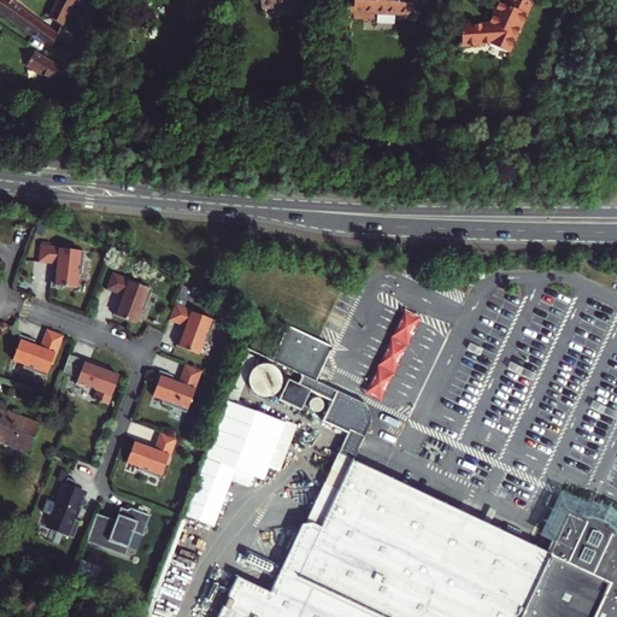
[(9,0),(0,0),(0,12),(34,36),(35,34),(53,46),(58,35),(47,27),(9,0)]
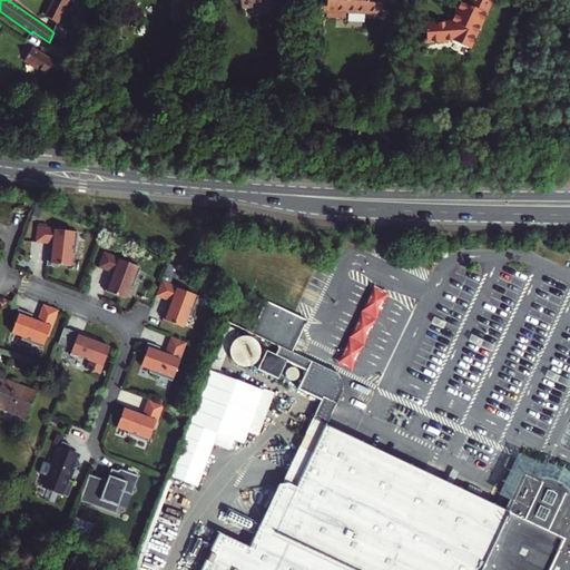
[(53,0),(47,16),(58,23),(68,0),(53,0)]
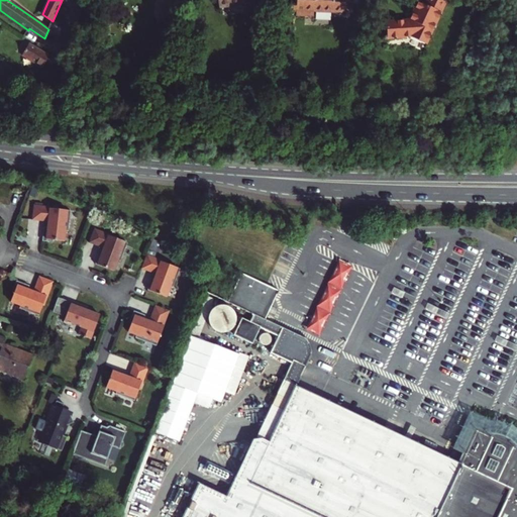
[(251,16),(265,15),(263,0),(218,0),(220,9),(250,8),(251,16)]
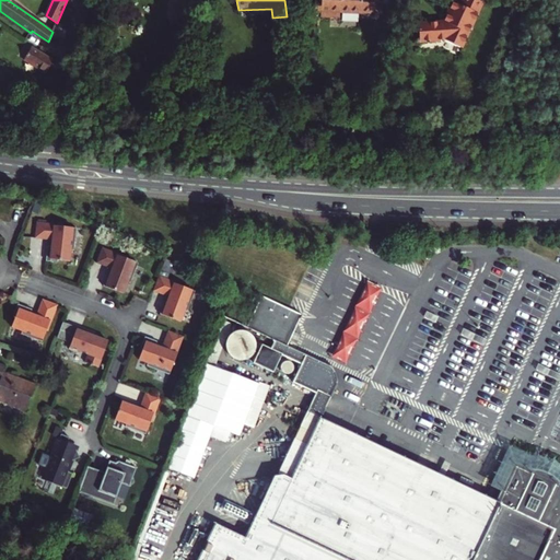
[(341,15),(376,15),(376,4),(383,4),(383,0),(322,0),(322,3),(316,3),(316,16),(322,16),(322,21),(341,21),(341,15)]
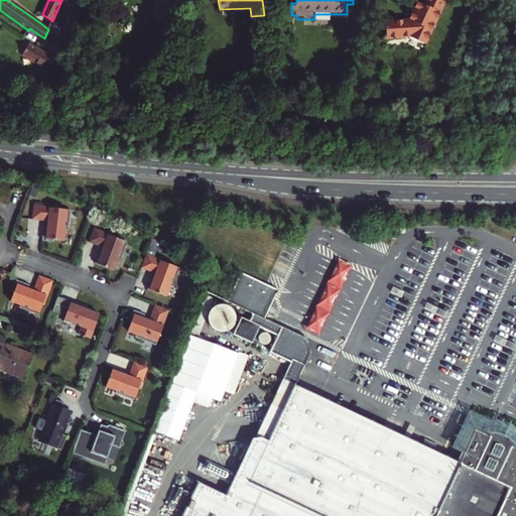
[(411,33),(425,41),(446,0),(423,0),(423,1),(421,0),(416,0),(408,17),(384,25),(389,40),(411,33)]
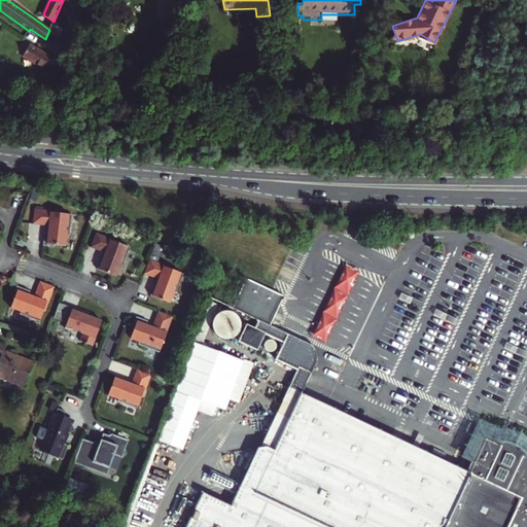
[(49,30),(54,22),(43,14),(40,23),(49,30)]
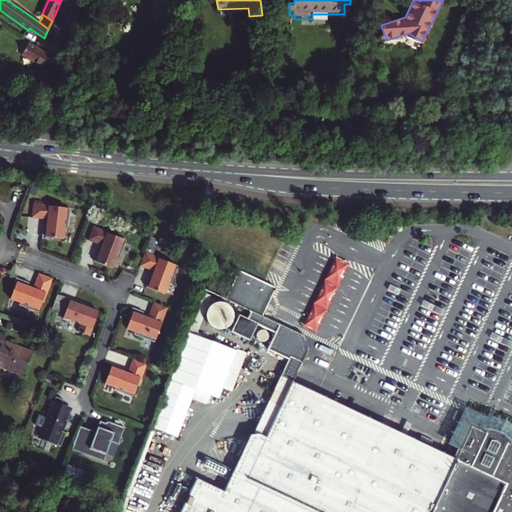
[(23,54),(43,66),(50,55),(31,43),(23,54)]
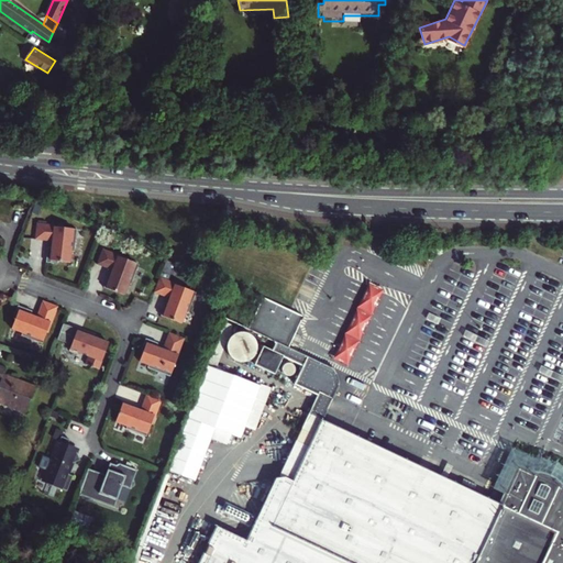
[(64,228),(54,227),(54,225),(36,223),(34,240),(52,242),(52,249),(47,247),(46,263),(54,264),(56,262),(69,263),(70,252),(74,252),(76,229),(64,228)]
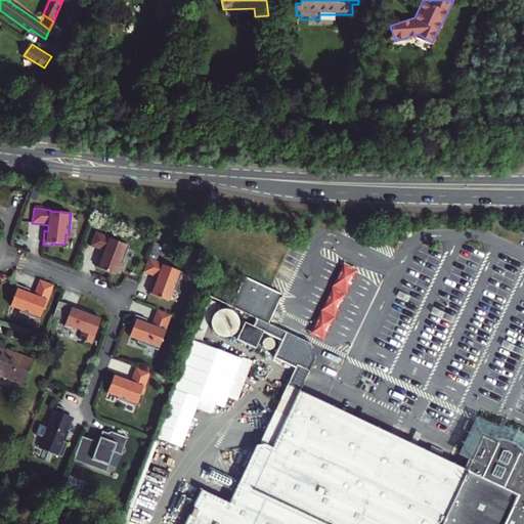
[(110,237),(95,231),(89,246),(104,252),(102,257),(100,256),(96,267),(115,274),(119,264),(122,265),(129,246),(118,242),(108,238),(110,237)]
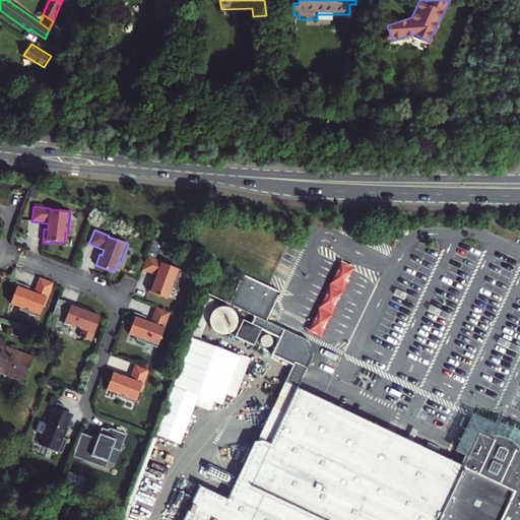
[(152,280),(147,291),(167,299),(171,288),(173,289),(180,270),(169,266),(160,263),(160,261),(147,256),(141,270),(156,276),(154,281),(152,280)]
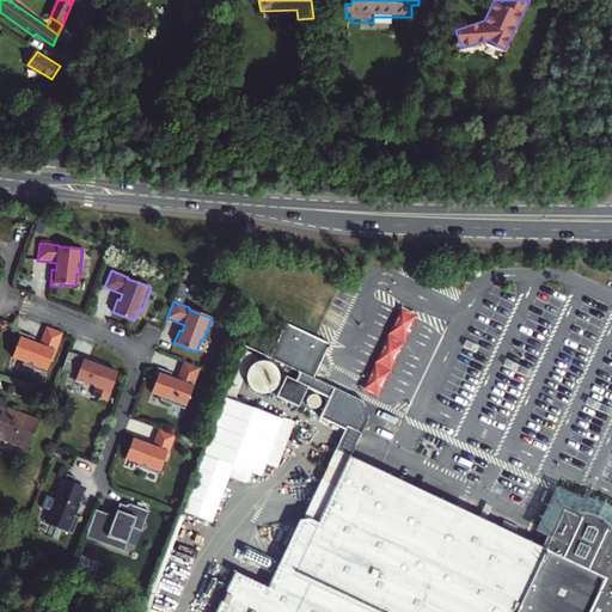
[(369,372),(360,390),(377,398),(386,379),(392,366),(405,337),(416,314),(399,307),(389,330),(375,359),(369,372)]
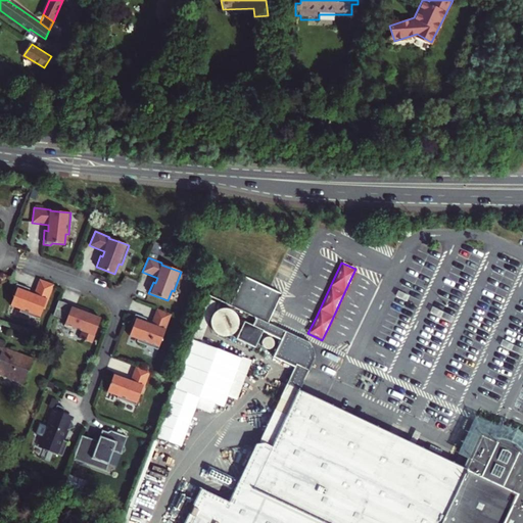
[(44,307),(47,298),(48,299),(54,283),(40,278),(34,293),(29,291),(30,287),(17,282),(14,289),(15,292),(11,303),(21,307),(20,311),(40,318),(44,307)]
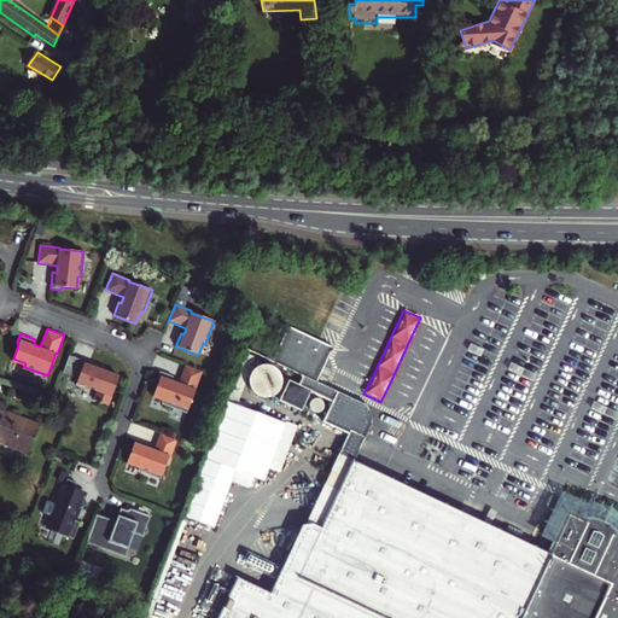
[(322,369),(332,349),(318,342),(289,328),(273,361),(304,377),(316,383),(322,372),(322,369)]
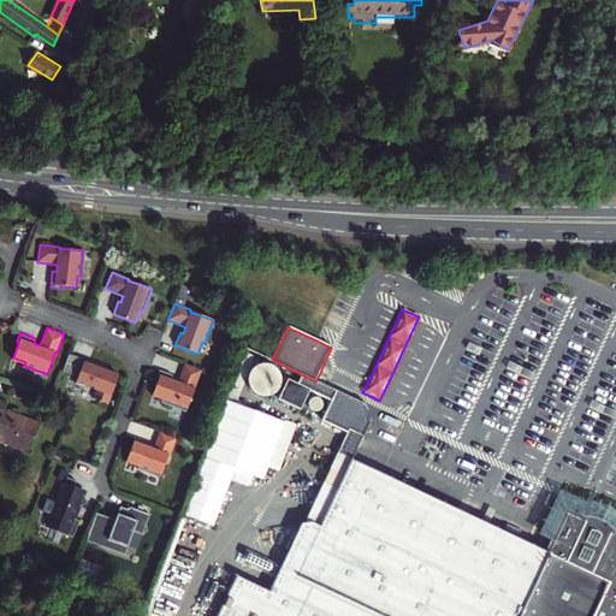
[(225,398),(236,403),(254,355),(243,350),(225,398)]
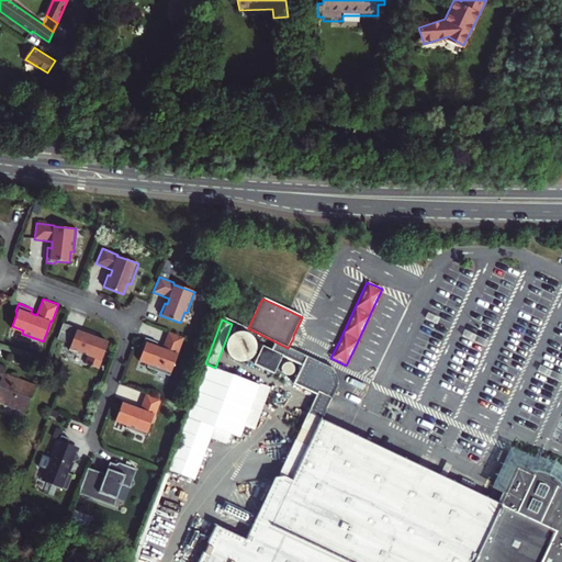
[(78,328),(64,323),(58,338),(72,344),(70,350),(78,352),(80,351),(89,355),(86,362),(91,364),(91,366),(93,367),(93,366),(99,368),(109,341),(100,338),(78,329),(78,328)]
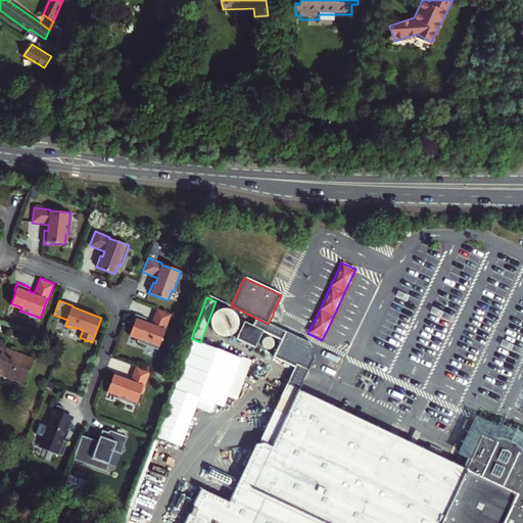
[(73,305),(73,306),(93,315),(94,314),(73,305)]
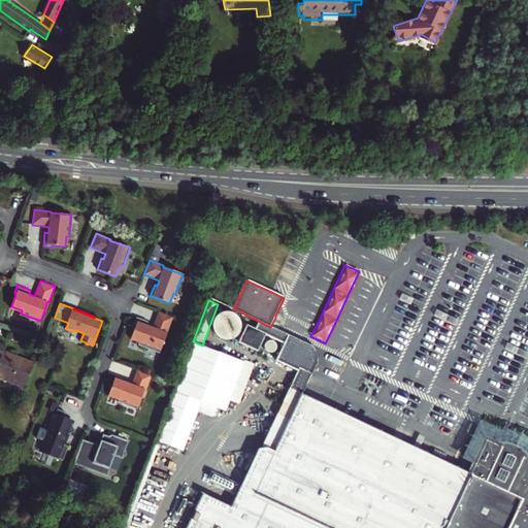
[(225,310),(220,311),(216,315),(212,320),(211,325),(212,330),(216,335),(221,337),(226,338),(231,337),(235,334),(238,329),(239,324),(238,319),(235,315),(230,311),(225,310)]
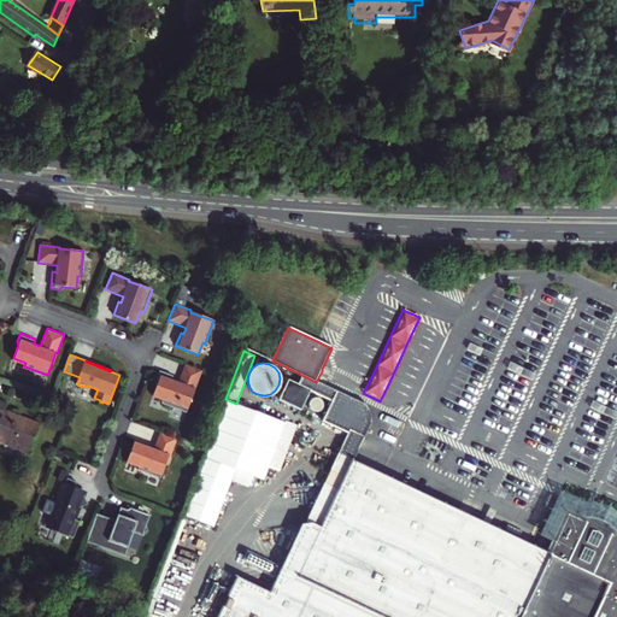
[(201,371),(184,365),(177,383),(171,381),(172,376),(159,371),(156,380),(157,383),(152,397),(163,400),(164,401),(163,404),(186,413),(201,371)]
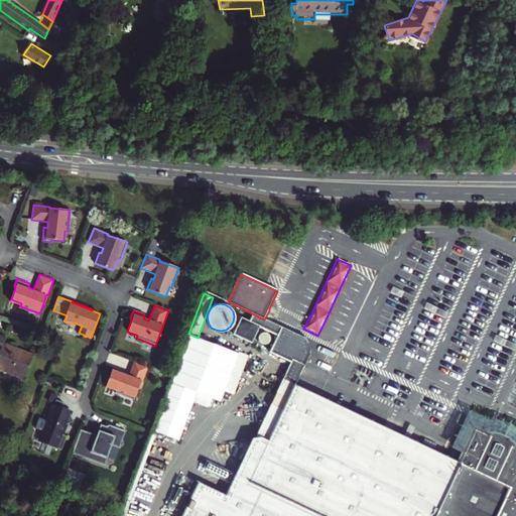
[(291,360),(303,365),(310,352),(306,339),(264,319),(254,314),(250,323),(240,317),(232,334),(251,343),(258,327),(277,336),(269,352),(290,362),(291,360)]
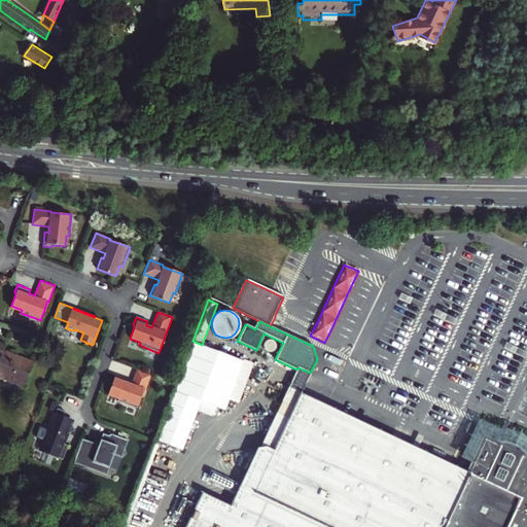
[(270,340),(267,340),(265,341),(264,343),(264,346),(264,348),(266,350),(268,351),(270,351),(272,351),(274,350),(275,348),(276,345),(275,343),(274,341),(272,340),(270,340)]
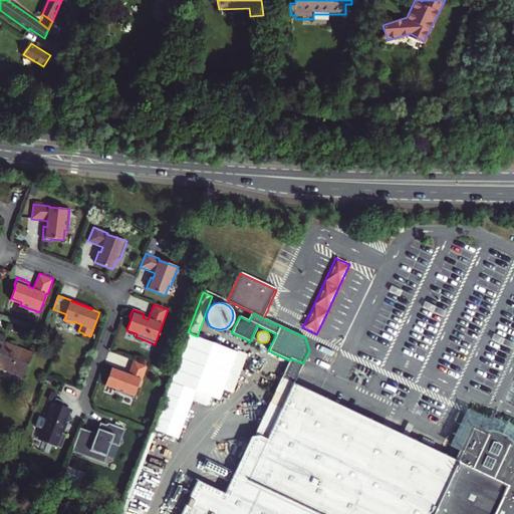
[(154,428),(179,437),(196,390),(220,399),(237,351),(197,336),(188,332),(170,379),(172,380),(154,428)]
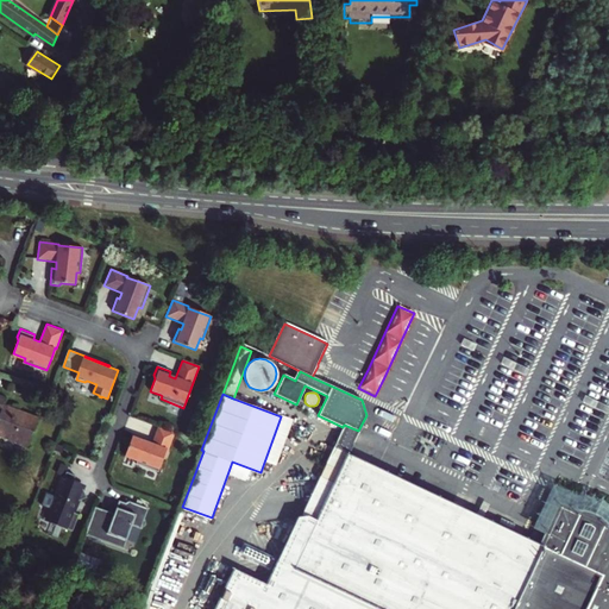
[(7,416),(0,435),(32,449),(44,421),(12,408),(13,401),(7,399),(0,414),(7,416)]
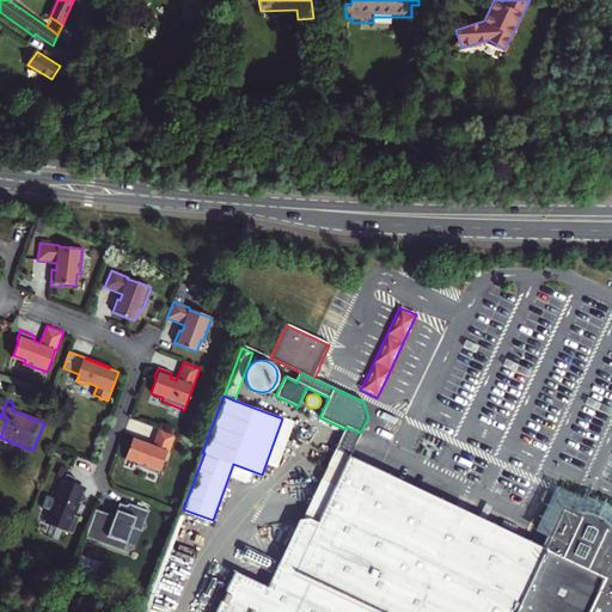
[(322,479),(336,485),(349,457),(360,433),(346,427),(344,429),(322,479)]
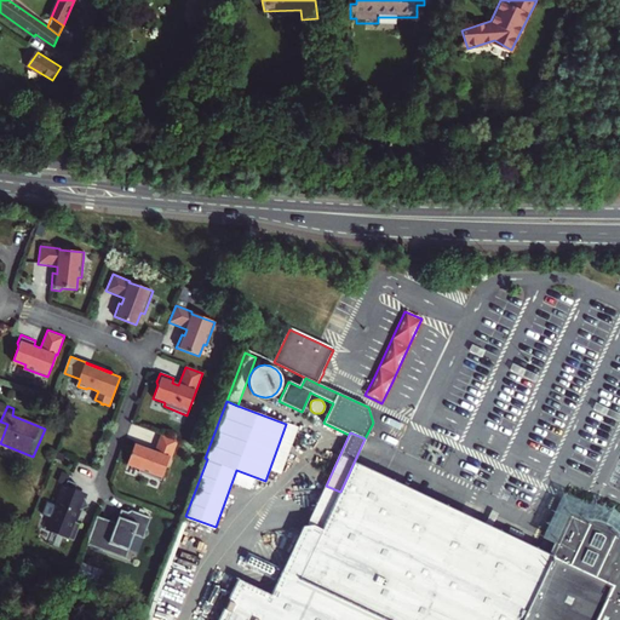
[(178,441),(161,435),(155,453),(148,451),(150,446),(135,440),(131,451),(132,454),(126,469),(138,474),(137,476),(160,486),(170,460),(172,460),(178,441)]
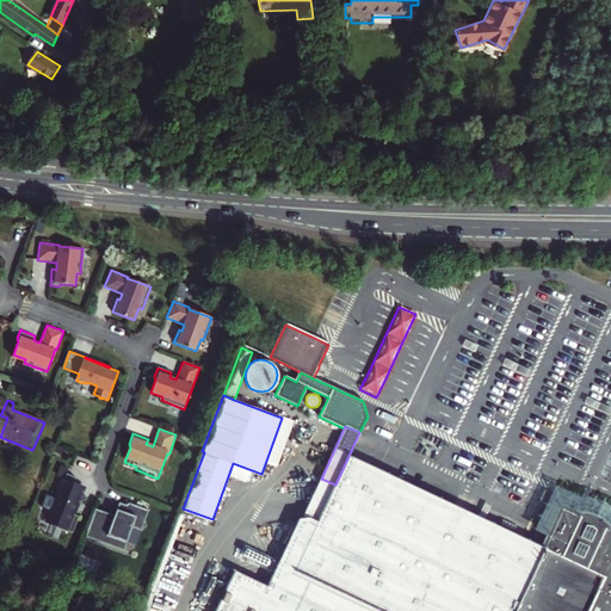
[(610,610),(610,526),(606,524),(586,567),(566,557),(585,514),(560,503),(543,537),(542,541),(550,545),(543,547),(460,507),(349,456),(335,485),(321,479),(304,517),(300,518),(267,586),(235,571),(216,610),(610,610)]
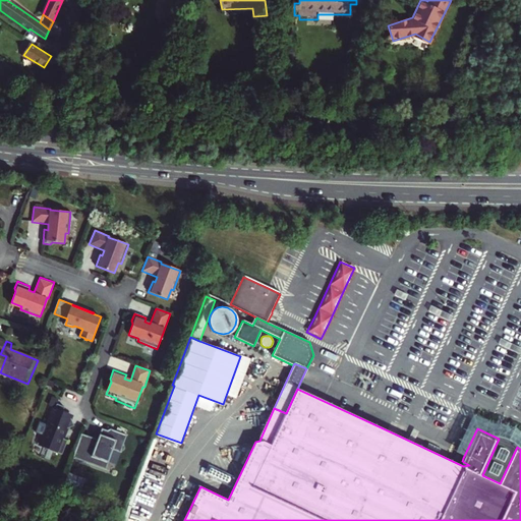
[(56,410),(54,409),(43,438),(45,439),(42,448),(63,456),(68,442),(64,440),(67,429),(75,426),(69,415),(63,412),(65,408),(57,405),(56,410)]
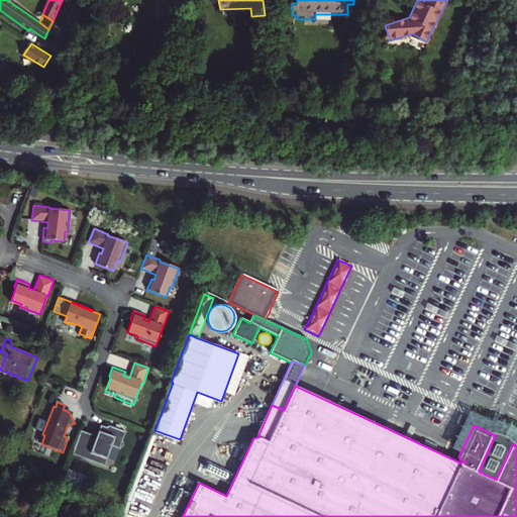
[(452,450),(459,454),(474,425),(495,435),(506,438),(513,443),(516,445),(516,426),(513,424),(506,421),(498,420),(489,419),(471,411),(452,450)]
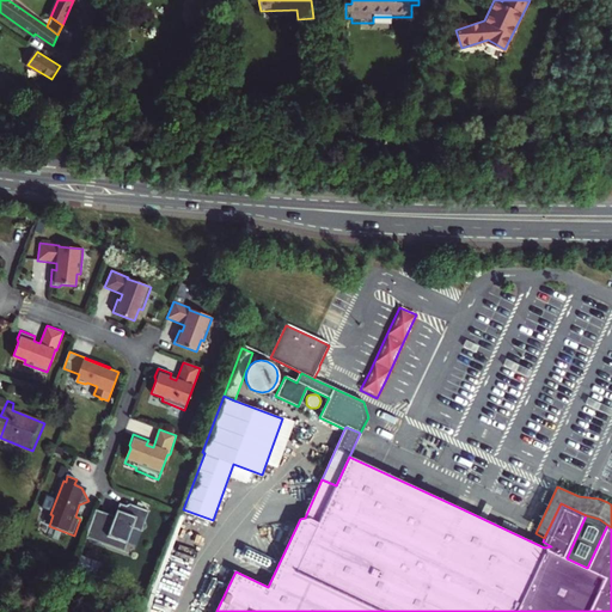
[(111,527),(92,520),(86,537),(124,551),(133,528),(142,531),(150,510),(130,503),(127,506),(121,503),(111,527)]
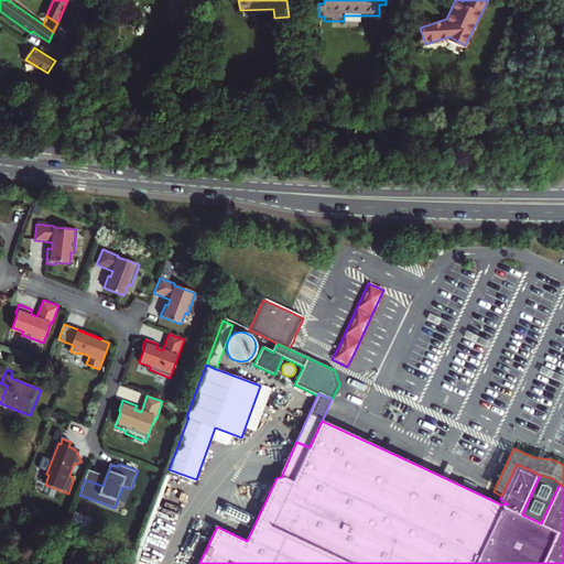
[(89,469),(85,479),(102,486),(107,476),(89,469)]
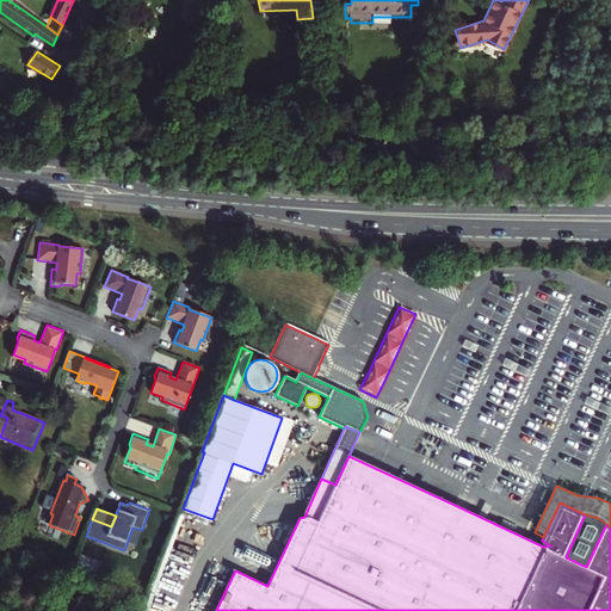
All buildings are outlined.
